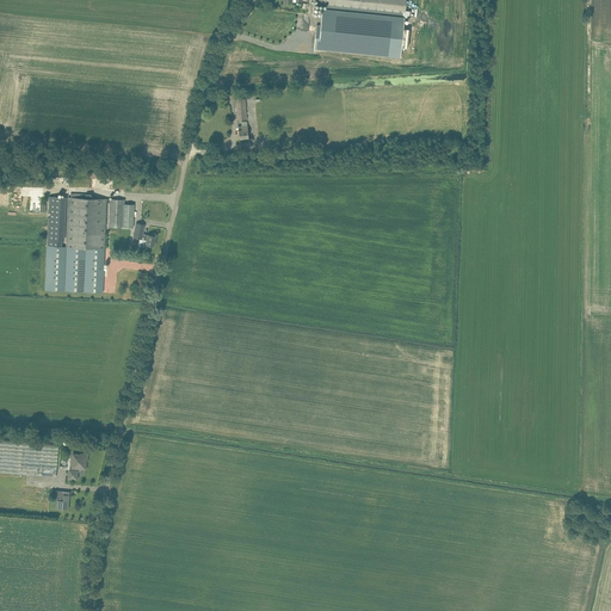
[(405,11),(406,0),(318,0),(319,4),(403,12),(402,16),(406,18),(411,18),(411,11),(405,11)]
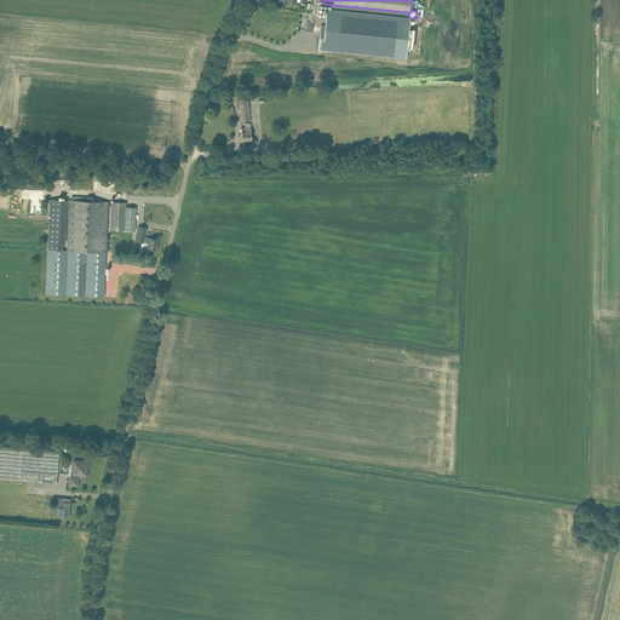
[(321,24),(319,49),(406,58),(407,47),(413,47),(415,28),(409,27),(411,17),(327,9),(326,26),(321,24)]
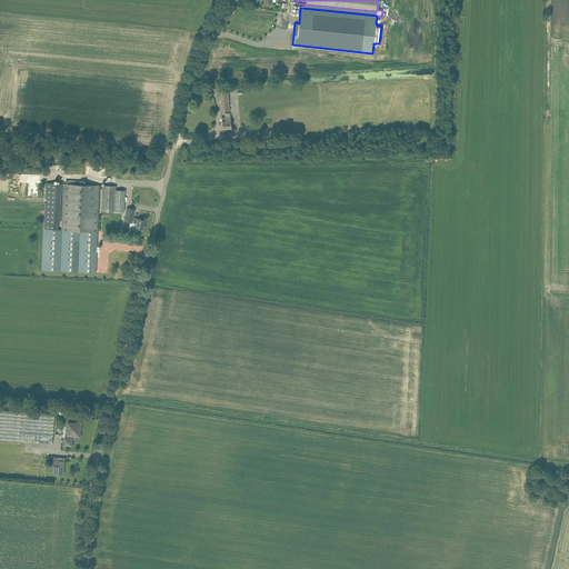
[(219,92),(221,111),(230,110),(228,92),(219,92)]
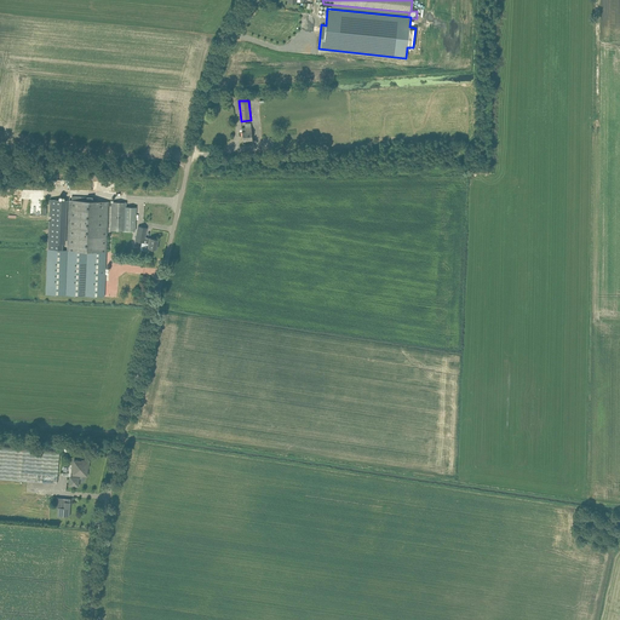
[(245,125),(245,127),(241,127),(242,141),(252,141),(251,127),(251,124),(245,125)]
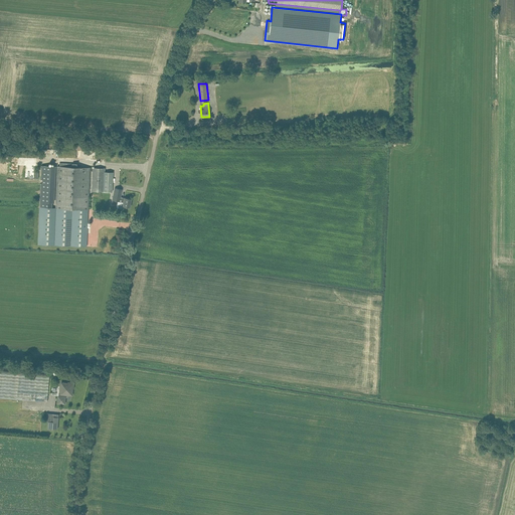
[(59,166),(57,166),(56,208),(39,207),(38,245),(87,246),(90,171),(93,171),(92,191),(112,192),(113,172),(105,171),(105,168),(74,167),(74,164),(59,163),(59,166)]
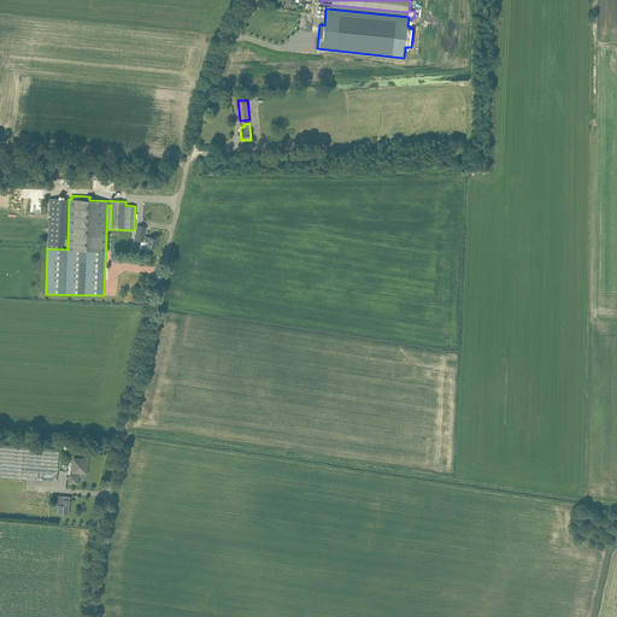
[(68,199),(50,198),(48,242),(65,244),(68,199)]
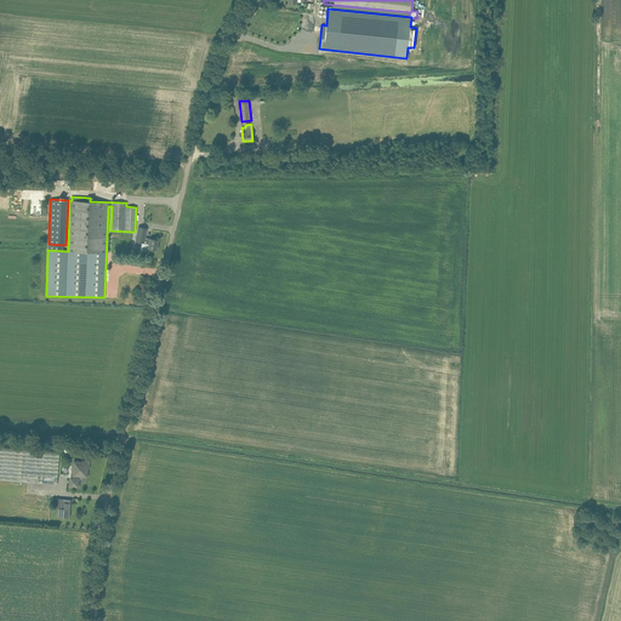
[(143,248),(153,249),(157,250),(159,240),(146,238),(147,228),(138,227),(136,241),(142,243),(142,245),(143,248)]
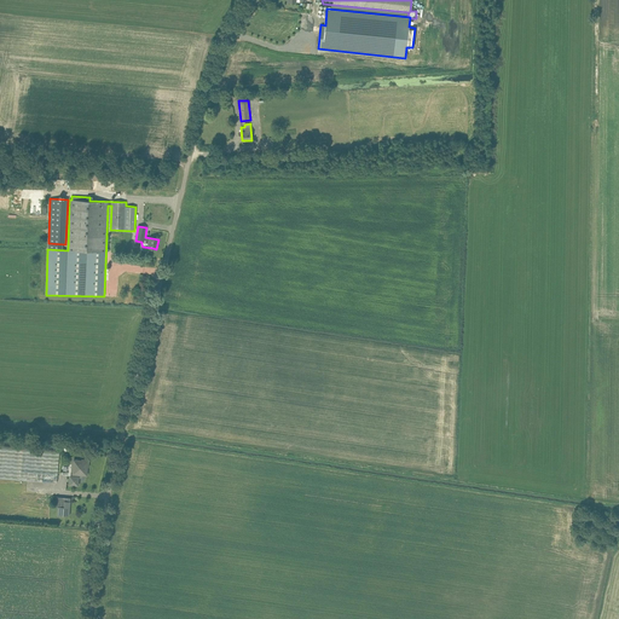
[(0,446),(0,478),(57,482),(58,452),(0,446)]
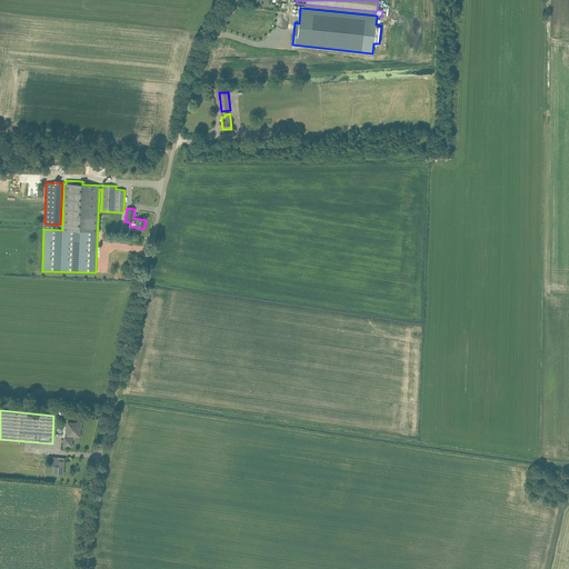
[(65,445),(71,446),(72,439),(73,439),(75,438),(75,436),(79,437),(80,429),(81,429),(81,423),(75,422),(75,423),(68,422),(67,438),(65,438),(65,445)]
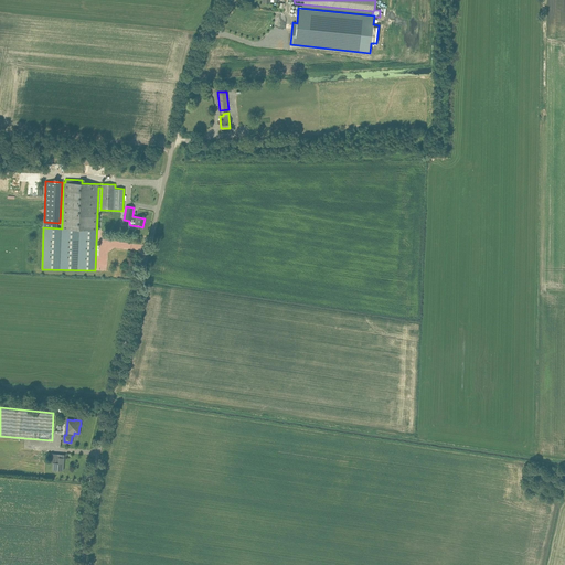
[(52,470),(57,470),(63,471),(64,458),(59,457),(59,464),(53,462),(52,470)]
